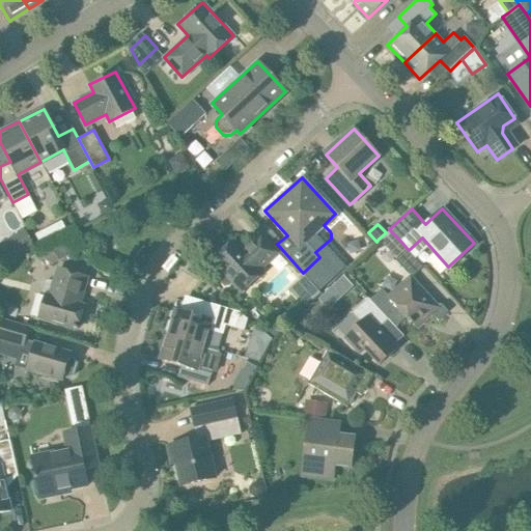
[(38,247),(64,233),(60,225),(34,239),(38,247)]
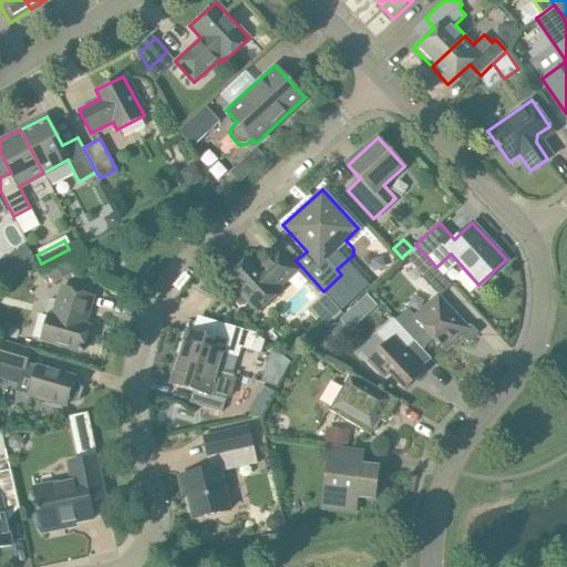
[(423,276),(434,265),(428,257),(415,245),(412,248),(404,255),(423,276)]
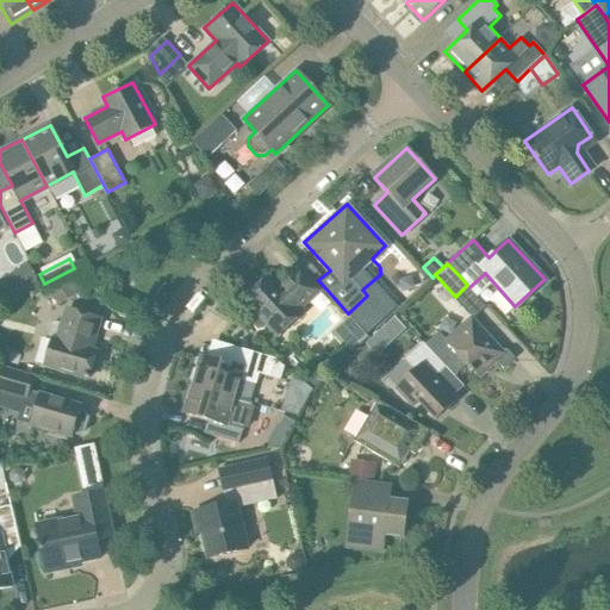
[(0,305),(38,282),(27,265),(0,280),(0,305)]
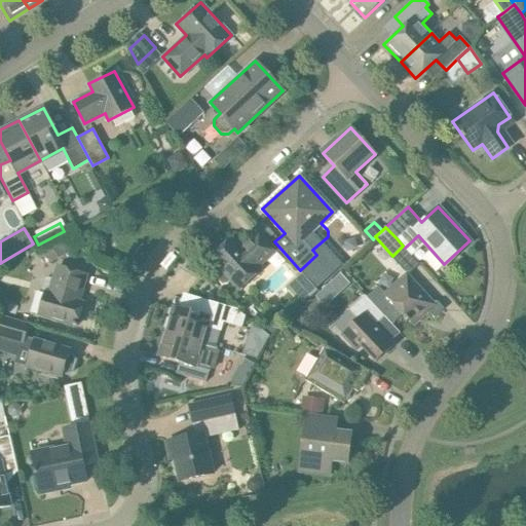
[(258,267),(276,250),(259,230),(239,248),(231,237),(210,258),(222,270),(218,274),(217,279),(222,286),(227,285),(231,282),(238,290),(260,269),(258,267)]
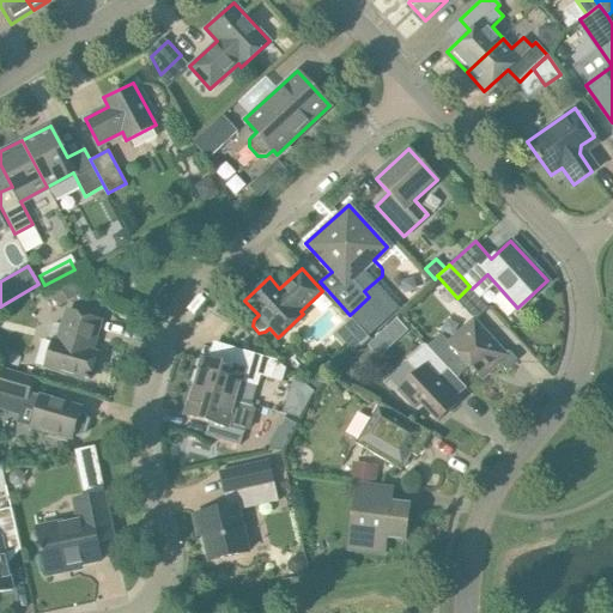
[(73,271),(47,289),(59,308),(86,290),(73,271)]
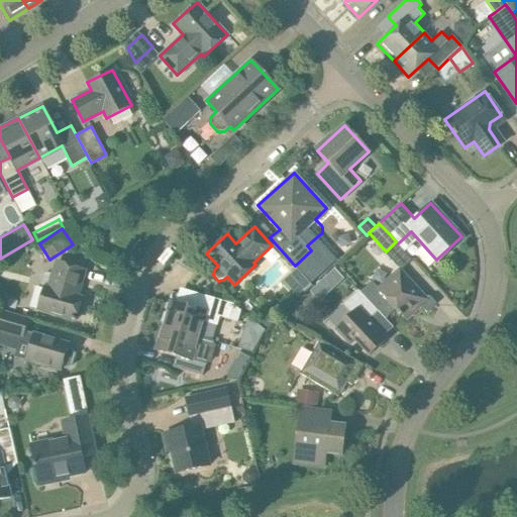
[(43,288),(37,309),(75,320),(81,297),(77,296),(84,270),(56,262),(52,275),(47,274),(43,275),(40,286),(42,288),(43,288)]
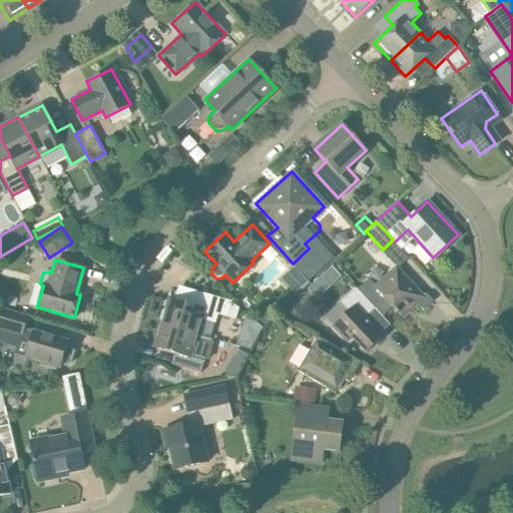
[(433,301),(426,293),(423,296),(396,266),(374,287),(403,318),(418,304),(423,310),(433,301)]
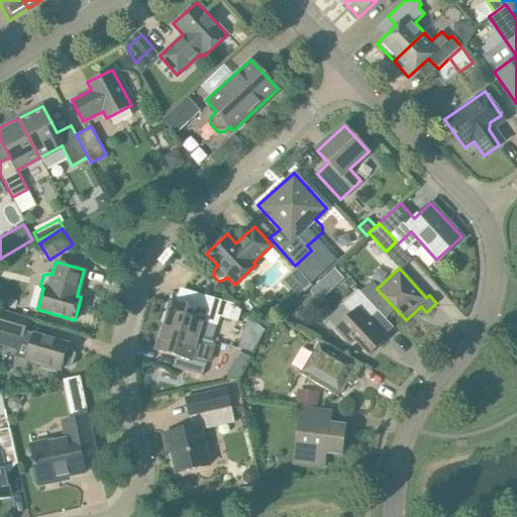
[(300,275),(286,289),(297,301),(312,288),(300,275)]
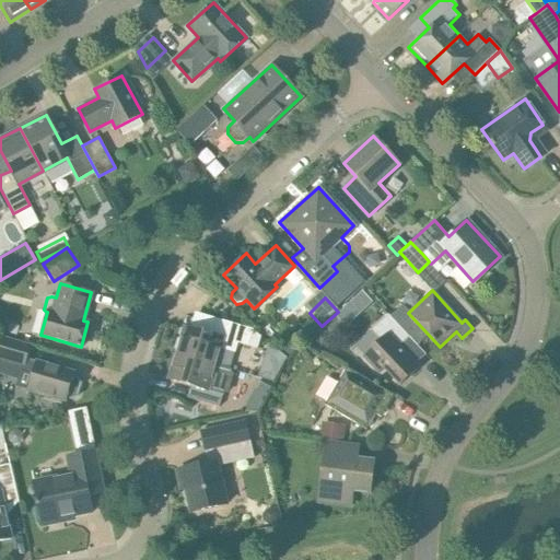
[(381,340),(363,356),(378,372),(384,366),(399,384),(418,366),(398,346),(409,336),(387,314),(371,330),(381,340)]
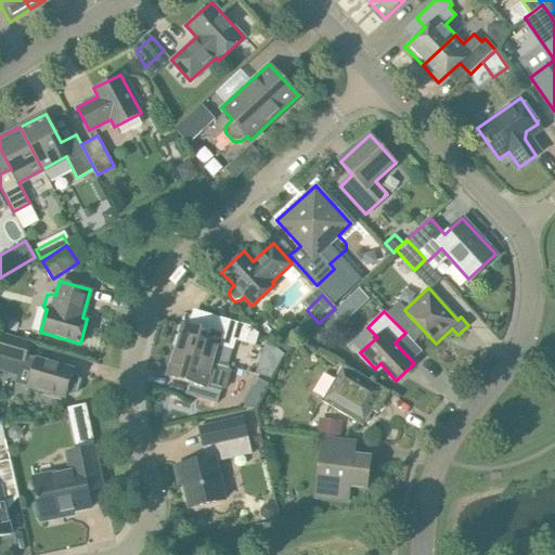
[(175,350),(213,361),(218,344),(232,348),(235,338),(245,341),(250,325),(214,314),(209,331),(183,323),(175,350)]
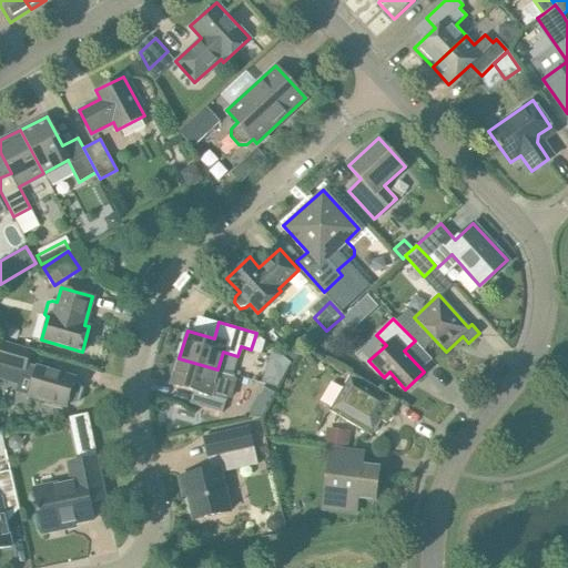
[(29,395),(66,406),(67,404),(73,406),(80,403),(83,389),(80,384),(73,382),(74,377),(27,363),(30,350),(0,342),(0,362),(23,369),(21,375),(33,378),(29,395)]
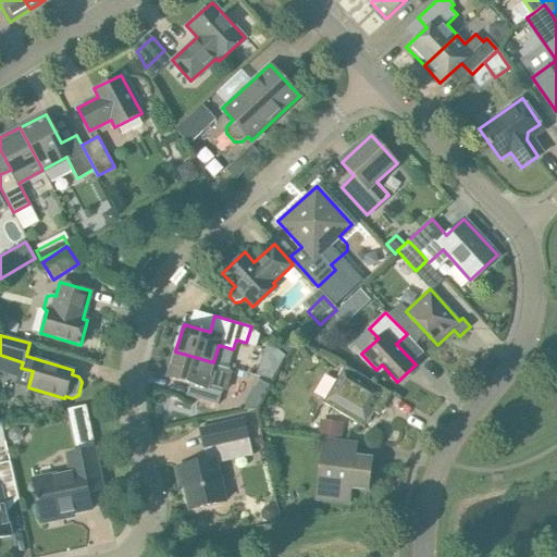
[(218,404),(221,392),(226,393),(232,371),(230,371),(230,368),(213,363),(213,362),(175,351),(169,376),(195,384),(192,396),(218,404)]
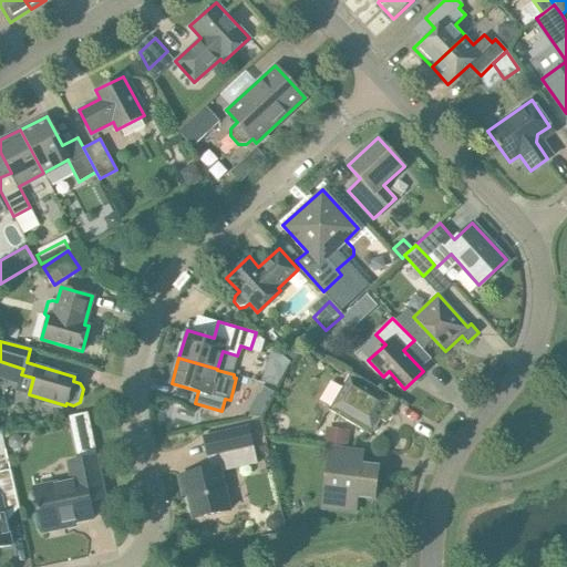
[(385,421),(399,400),(351,371),(328,409),(370,434),(380,418),(385,421)]
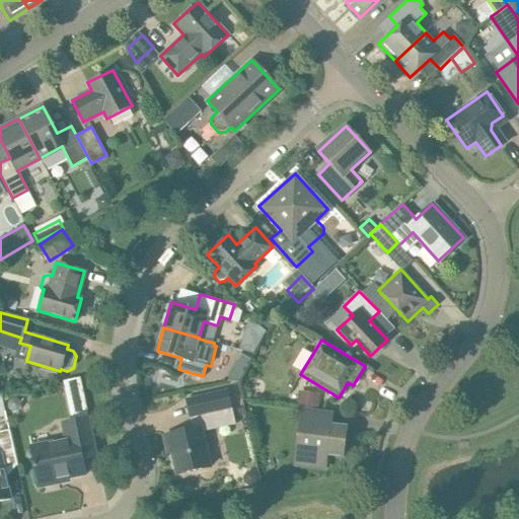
[(242,341),(239,349),(254,354),(258,346),(242,341)]
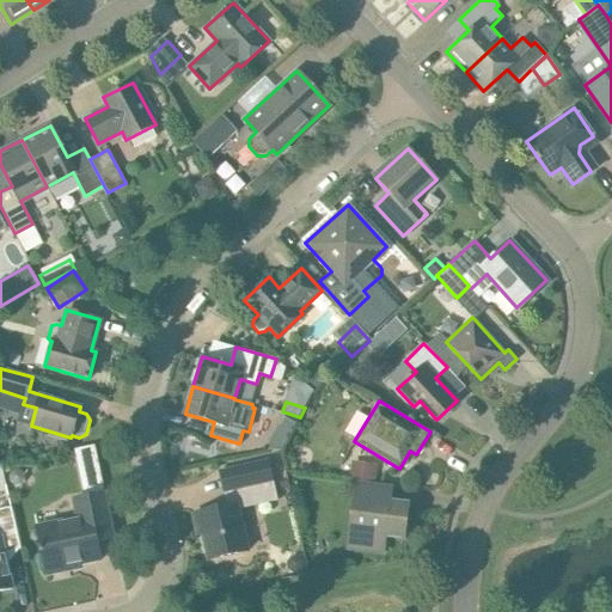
[(281,451),(299,420),(287,415),(281,426),(277,426),(269,442),(269,447),(267,451),(281,451)]
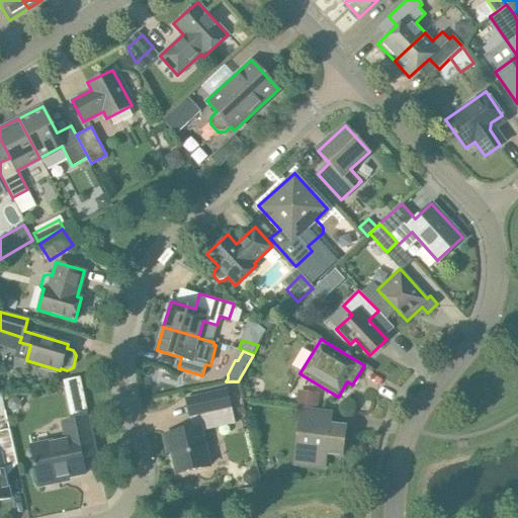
[(227,390),(184,399),(189,420),(231,410),(227,390)]
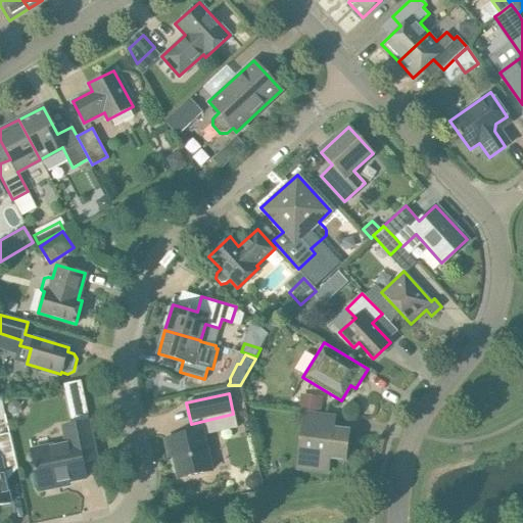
[(300,394),(298,409),(321,412),(322,397),(300,394)]
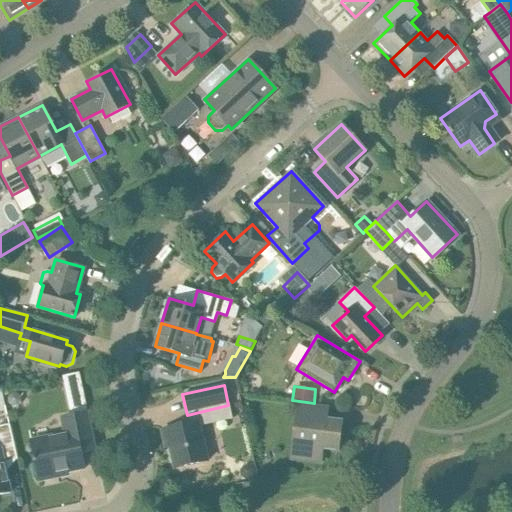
[(322,405),(299,402),(291,461),(319,465),(321,448),(337,450),(340,421),(320,419),(322,405)]
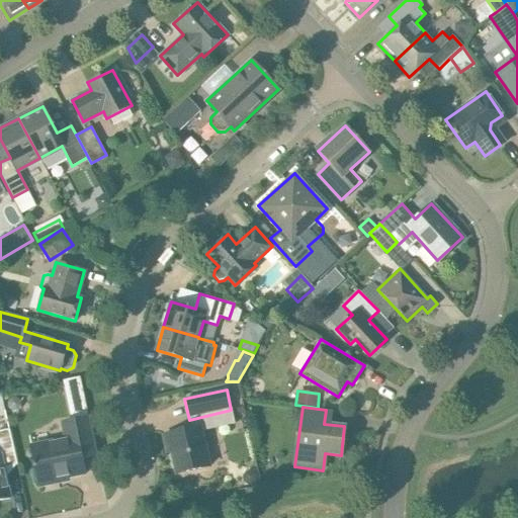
[(65,438),(30,445),(39,486),(60,482),(59,479),(84,473),(79,450),(94,447),(87,417),(62,422),(65,438)]
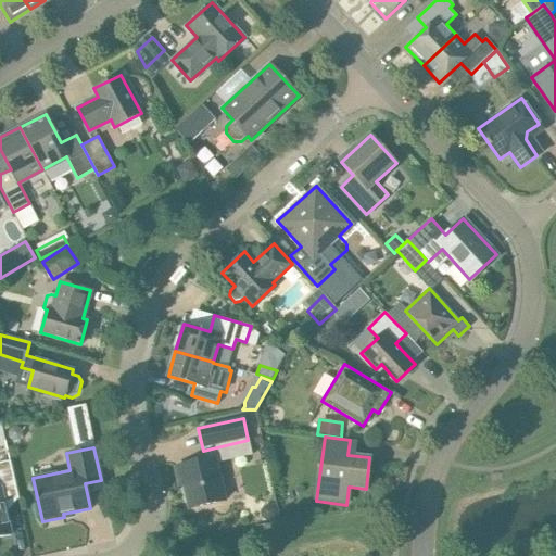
[(16,497),(9,463),(7,454),(0,455),(0,487),(0,535),(11,533),(3,501),(16,497)]
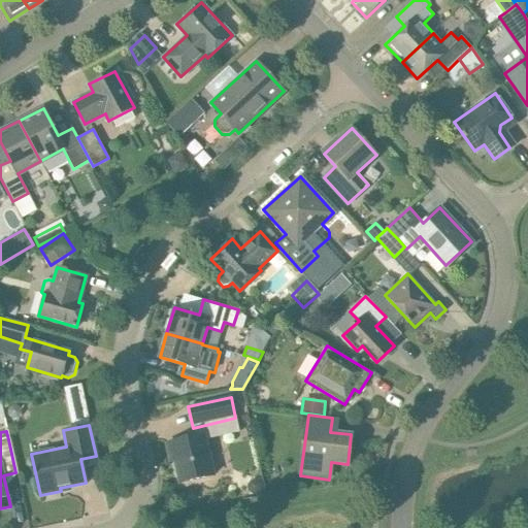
[(180,482),(212,474),(203,435),(171,442),(180,482)]
